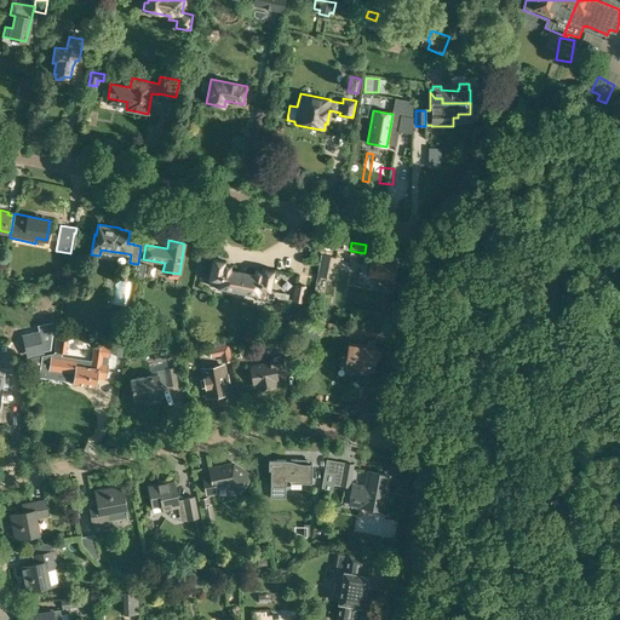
[(391,279),(395,260),(372,257),(367,275),(391,279)]
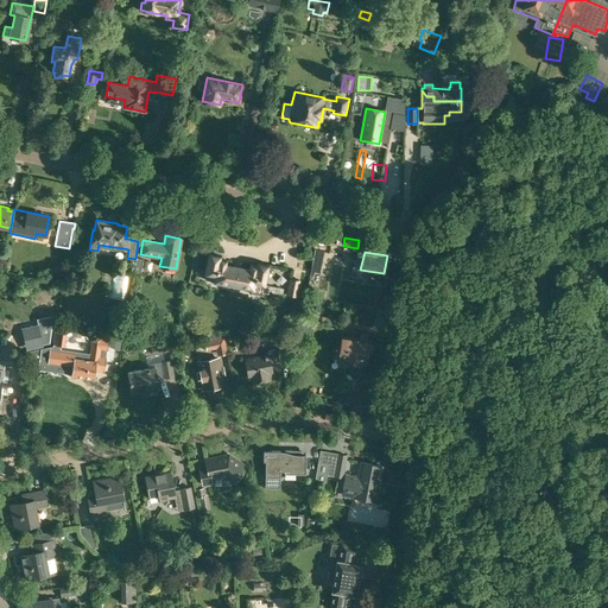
[(209,253),(204,273),(204,280),(252,289),(252,292),(261,295),(263,291),(267,292),(268,285),(265,284),(268,264),(257,263),(257,265),(251,264),(249,268),(226,264),(226,259),(220,258),(221,255),(209,253)]
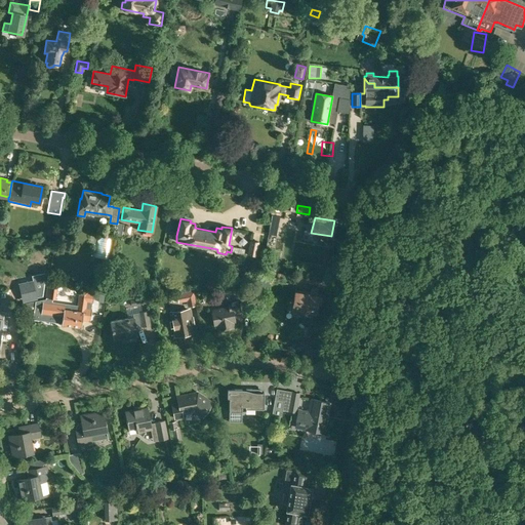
[(258,241),(250,240),(247,254),(256,256),(258,241)]
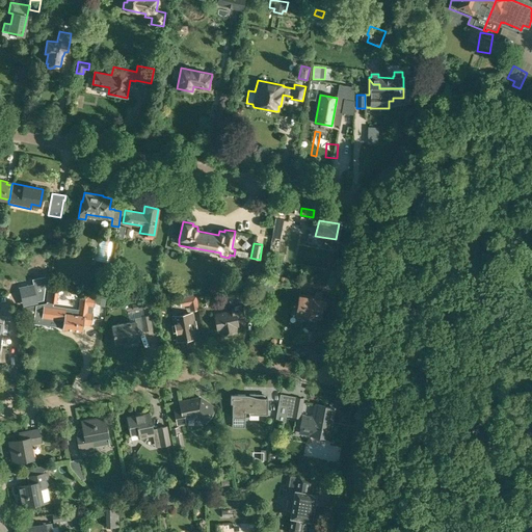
[(33,286),(36,302),(43,300),(46,282),(45,276),(32,280),(33,286)]
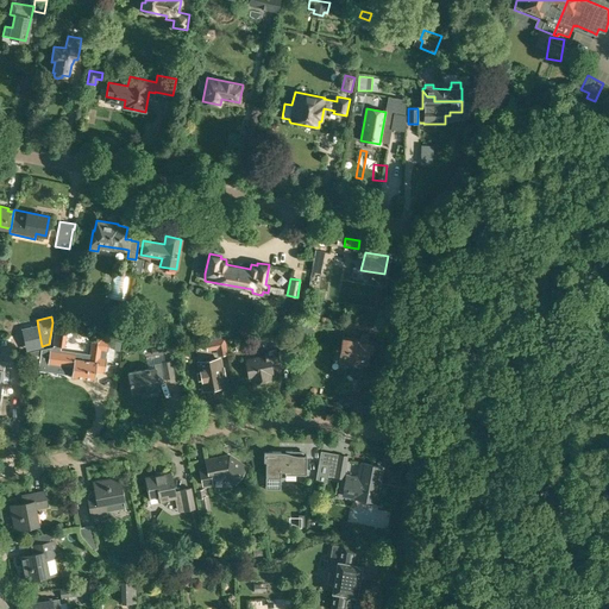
[(313,320),(301,318),(299,332),(311,333),(313,320)]
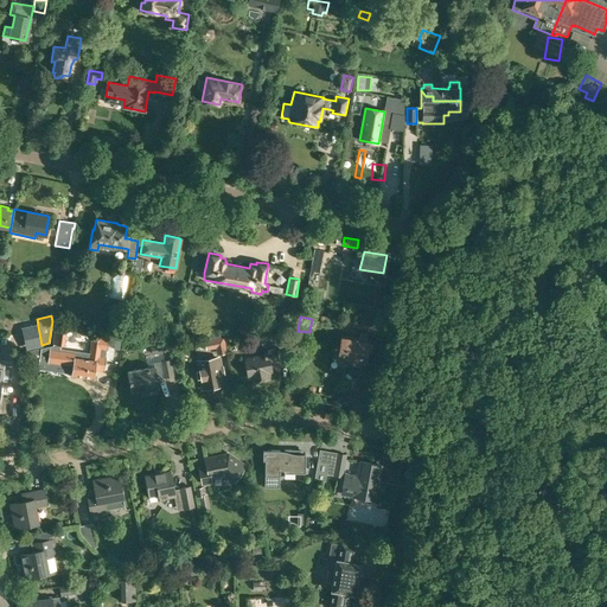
[(365,328),(366,321),(351,319),(350,326),(365,328)]
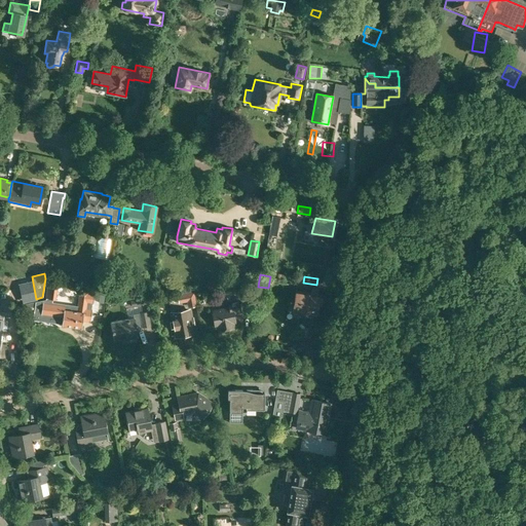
[(47,283),(45,298),(55,299),(58,284),(47,283)]
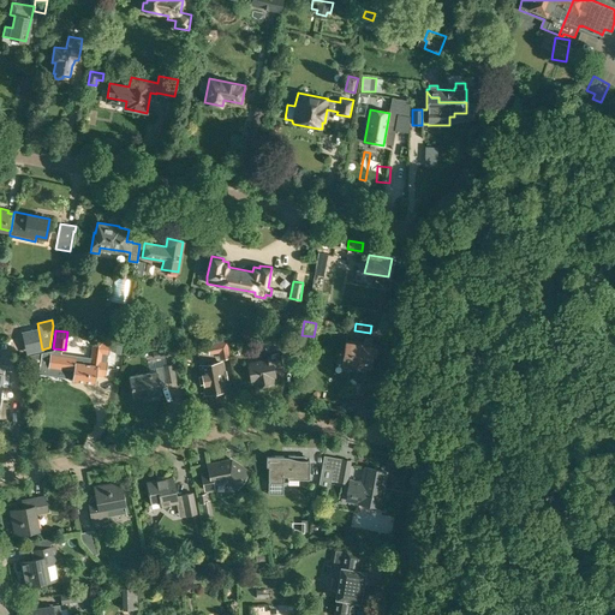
[(375,344),(370,344),(371,338),(365,336),(364,342),(346,339),(341,362),(369,366),(370,354),(374,354),(375,344)]
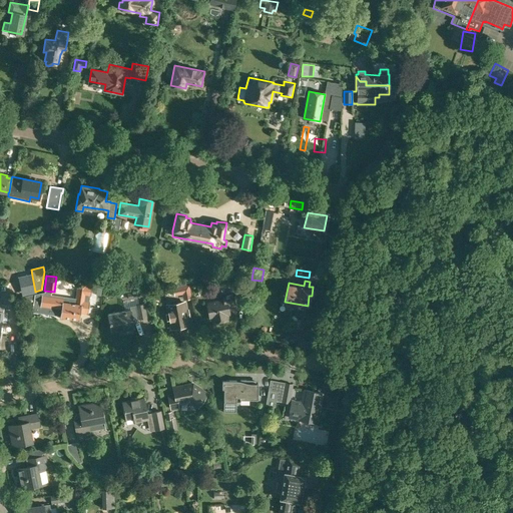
[(43,292),(23,296),(27,305),(27,306),(28,308),(29,309),(31,310),(32,310),(33,306),(40,307),(40,306),(61,309),(60,317),(79,320),(80,307),(83,307),(85,296),(90,296),(92,287),(86,286),(86,285),(78,283),(75,304),(63,302),(63,298),(42,295),(43,293),(43,292)]
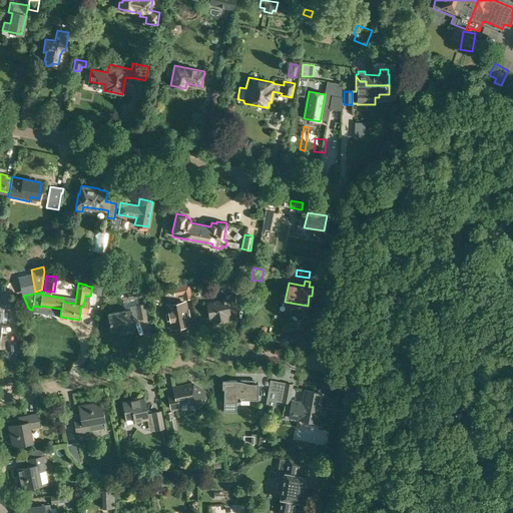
[(227,318),(227,315),(228,314),(227,306),(234,305),(230,283),(220,285),(223,300),(206,303),(209,319),(211,318),(211,321),(214,323),(226,321),(227,318)]
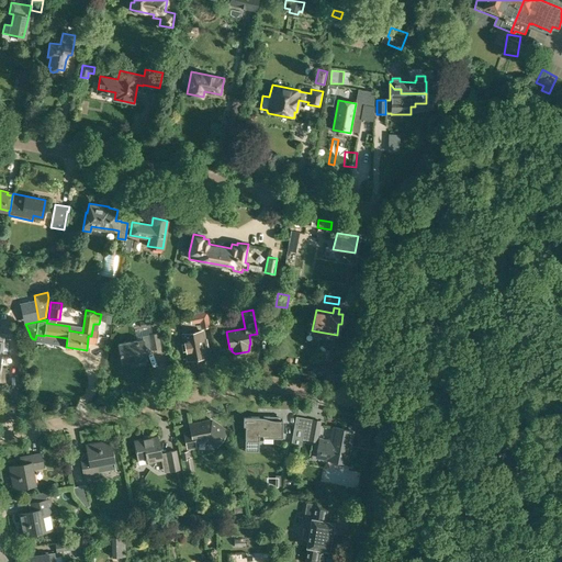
[(190,315),(191,324),(199,323),(200,328),(210,326),(208,313),(190,315)]
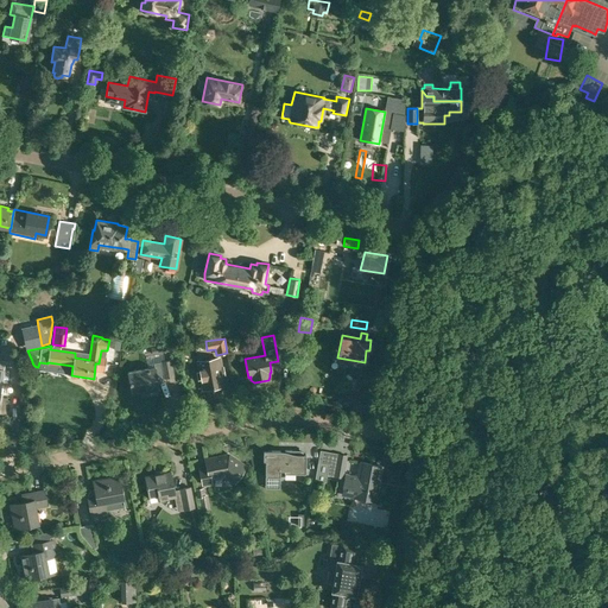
[(222,386),(217,358),(198,360),(203,388),(222,386)]
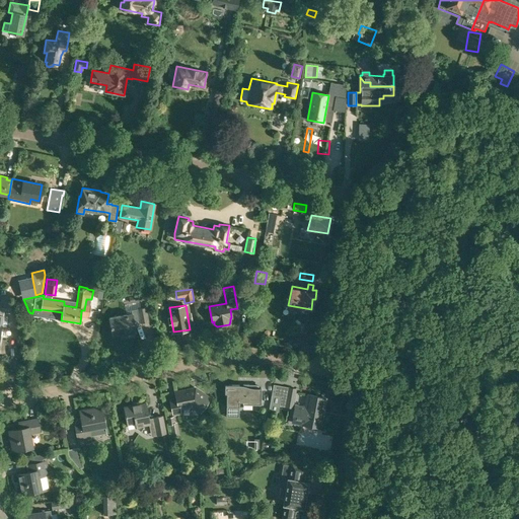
[(146,307),(137,308),(140,322),(149,321),(146,307)]
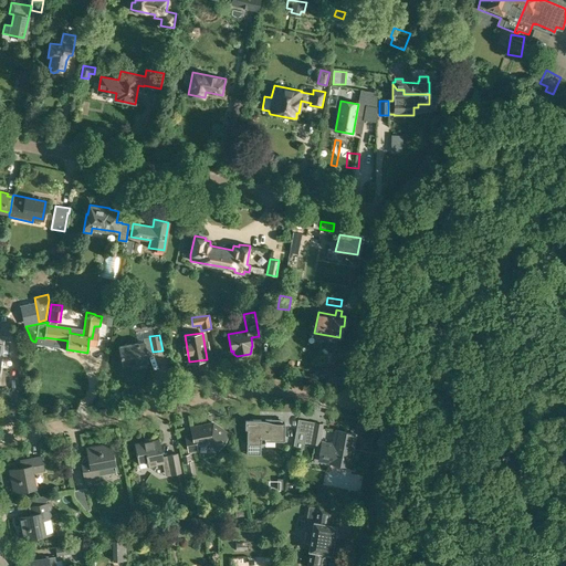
[(148,360),(144,342),(118,346),(122,365),(148,360)]
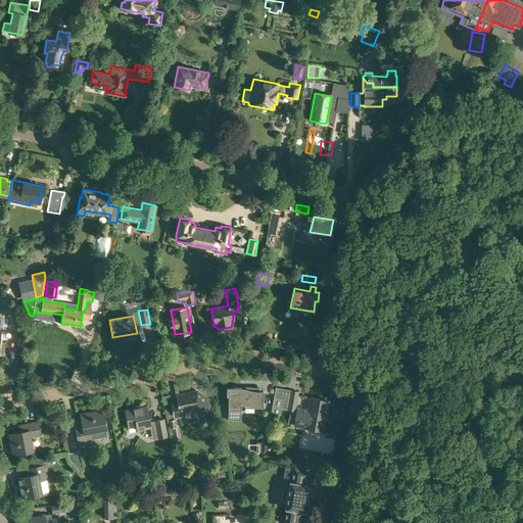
[(231,383),(231,400),(240,400),(240,402),(248,402),(248,400),(253,400),(253,401),(266,401),(266,383),(253,383),(253,386),(248,386),(248,383),(231,383)]
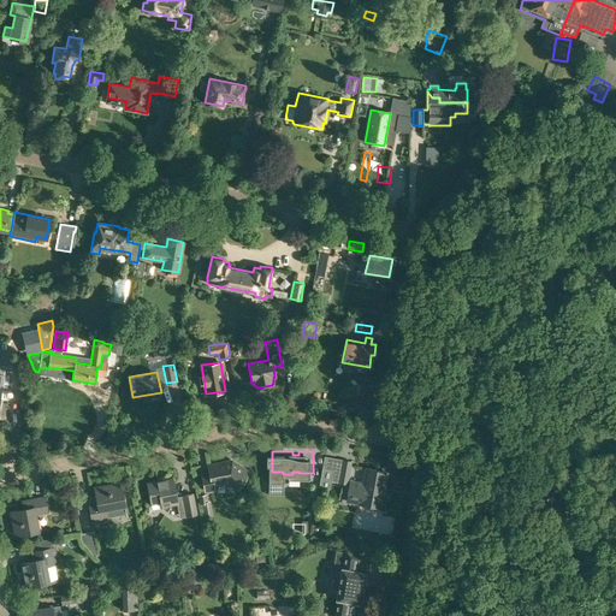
[(326,468),(333,469),(331,481),(348,483),(351,461),(327,456),(326,468)]
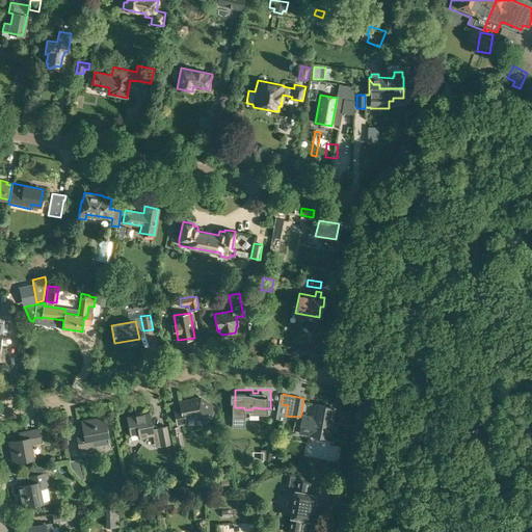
[(180,402),(181,408),(175,409),(177,423),(185,422),(184,418),(196,416),(203,420),(212,406),(200,398),(180,402)]
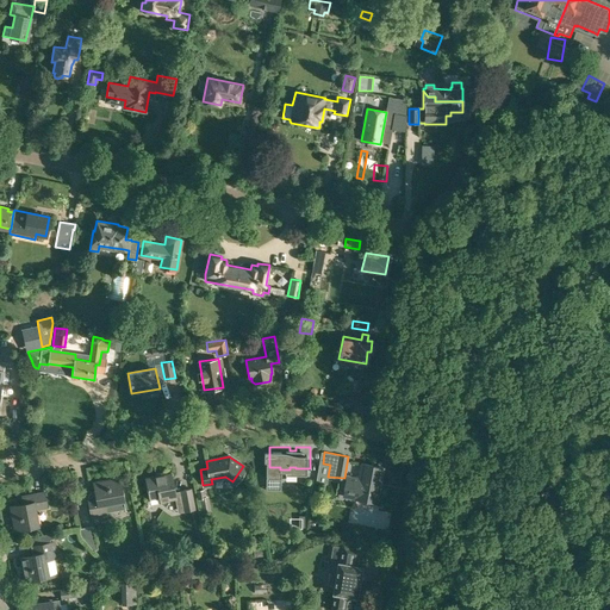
[(377,503),(384,467),(361,464),(359,478),(347,475),(343,496),(354,498),(353,498),(377,503)]
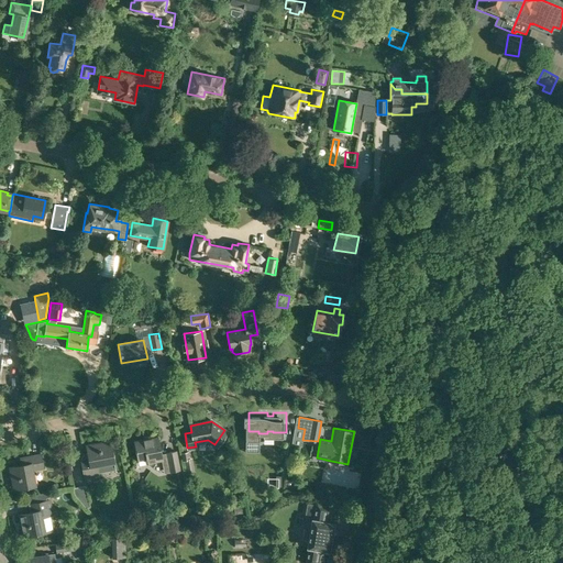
[(167,453),(161,454),(157,435),(150,438),(150,435),(144,437),(144,439),(134,440),(138,460),(147,459),(147,462),(148,464),(152,466),(154,462),(162,460),(164,472),(179,470),(176,451),(166,453),(167,453)]
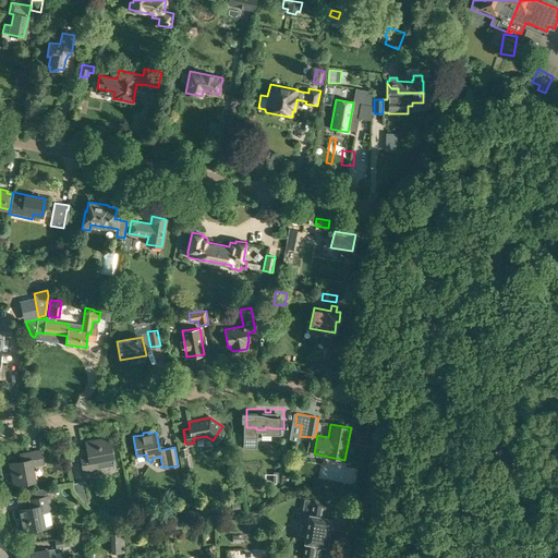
[(114,464),(113,459),(109,436),(85,440),(87,450),(83,450),(81,453),(82,458),(81,458),(84,474),(98,472),(97,468),(114,464)]
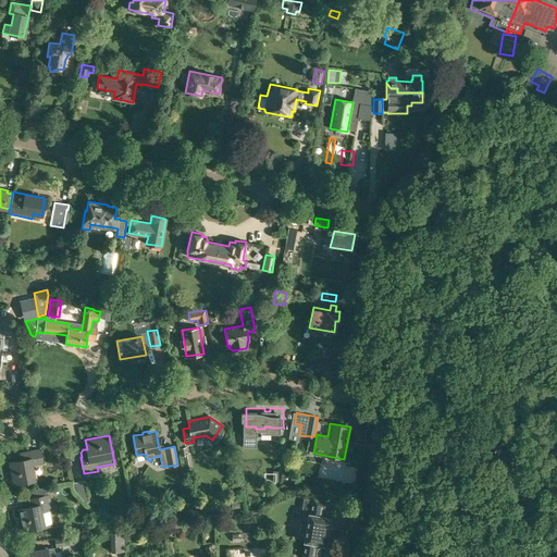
[(188,454),(186,446),(178,448),(180,456),(188,454)]
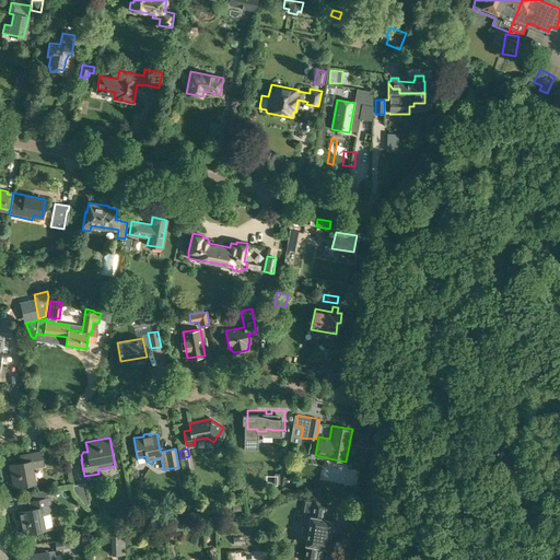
[(13,487),(18,486),(35,482),(32,467),(43,465),(41,452),(23,455),(24,462),(10,465),(13,487)]
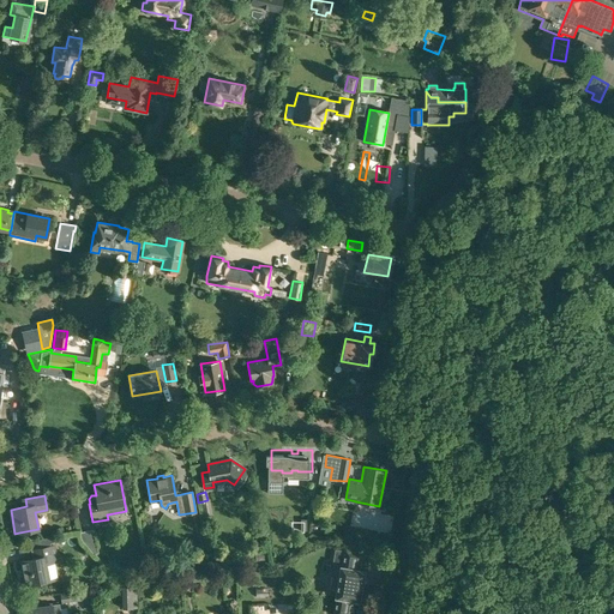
[(98,552),(94,529),(80,531),(82,540),(94,553),(98,552)]
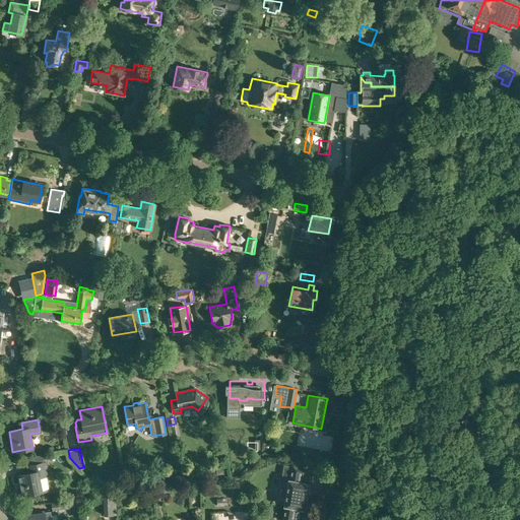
[(29,465),(30,471),(17,474),(20,495),(41,492),(39,477),(48,475),(46,462),(29,465)]
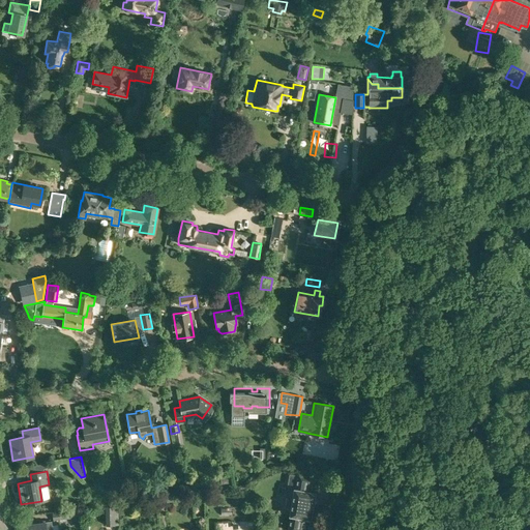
[(311,509),(312,509),(313,501),(314,492),(310,491),(312,476),(297,474),(295,489),(294,489),(289,514),(291,516),(288,529),(289,529),(302,529),(305,518),(310,519),(311,509)]
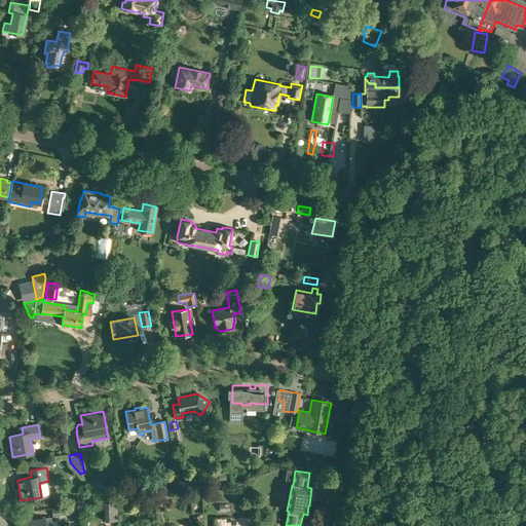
[(104,502),(105,521),(117,520),(116,501),(104,502)]
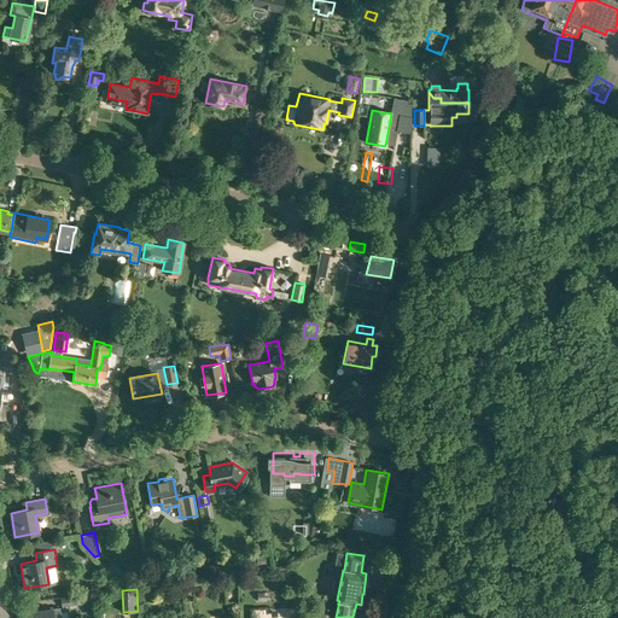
[(62,607),(83,604),(82,594),(60,598),(62,607)]
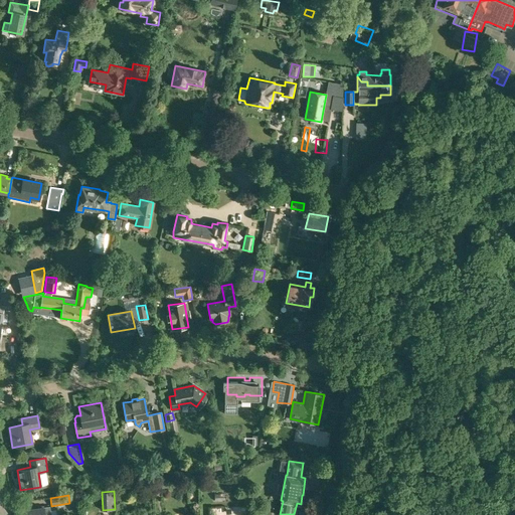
[(50,514),(49,506),(43,507),(23,509),(23,514),(50,514)]
